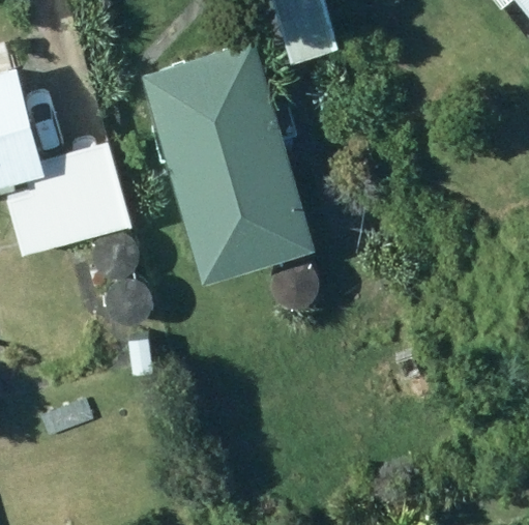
[(273,0),(293,64),(339,50),(323,0),(273,0)]
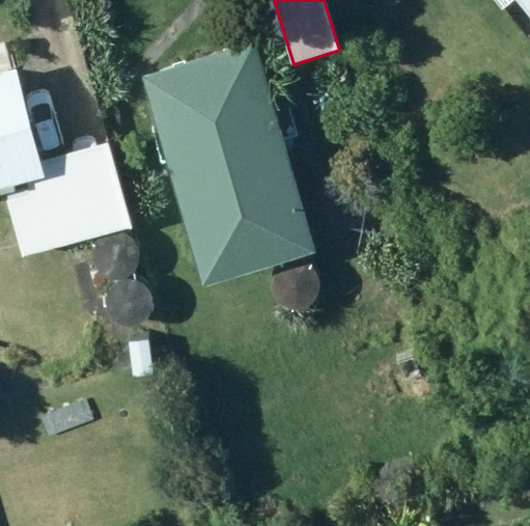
[(517,0),(529,17),(529,0),(517,0)]
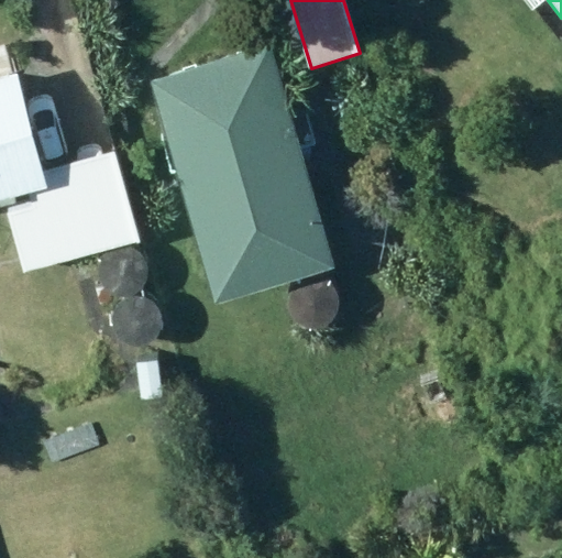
[(152,83),(216,303),(338,267),(274,46),(152,83)]
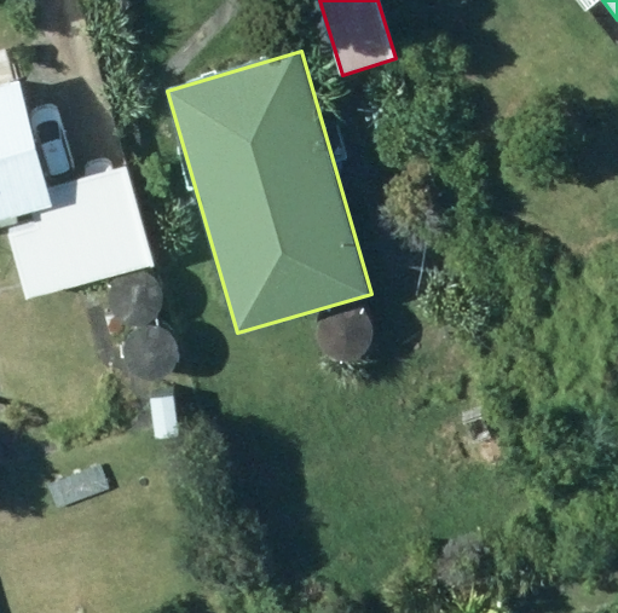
[(19,82),(0,87),(0,218),(7,217),(29,296),(151,265),(127,166),(45,188),(19,82)]
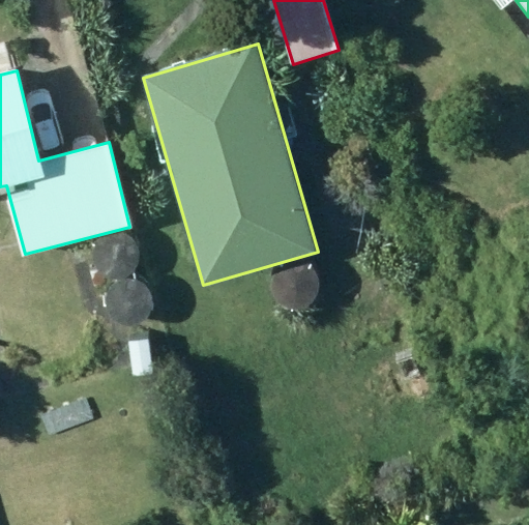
[(133,339),(142,374),(162,368),(152,332),(133,339)]
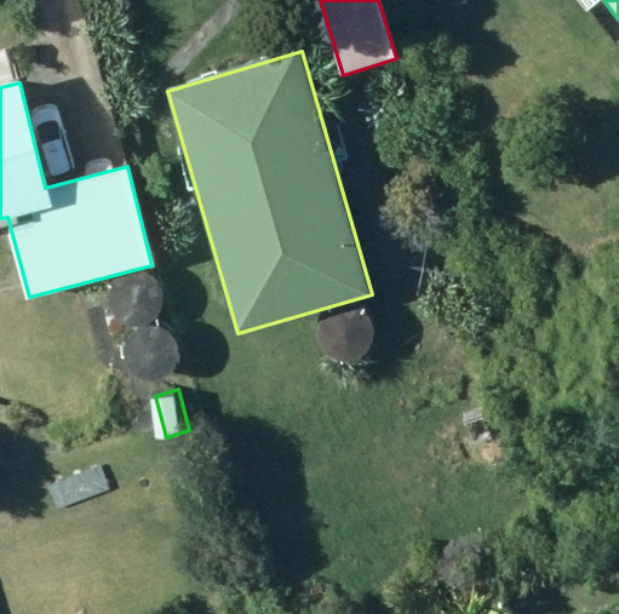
[(149,447),(34,483),(47,528),(164,493),(149,447)]
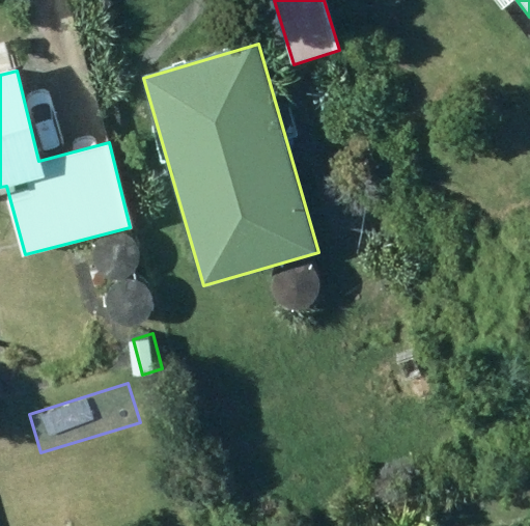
All buildings are outlined.
